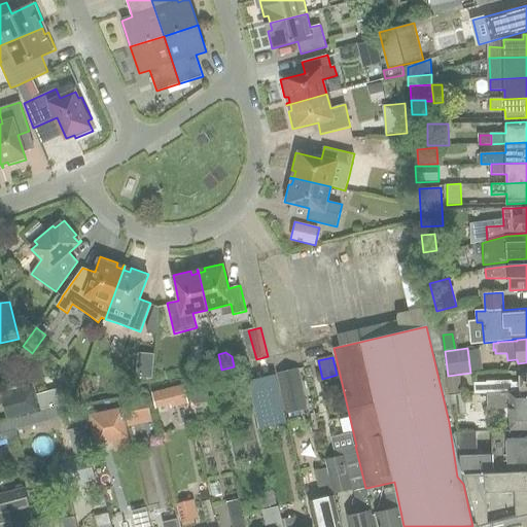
[(308,409),(299,369),(277,374),(283,403),(286,414),(308,409)]
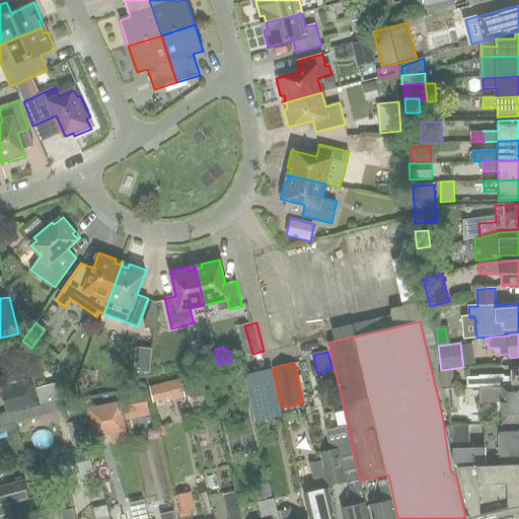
[(467,387),(479,387),(513,386),(518,385),(518,365),(512,366),(513,377),(505,377),(503,375),(479,376),(479,377),(467,377),(467,387)]
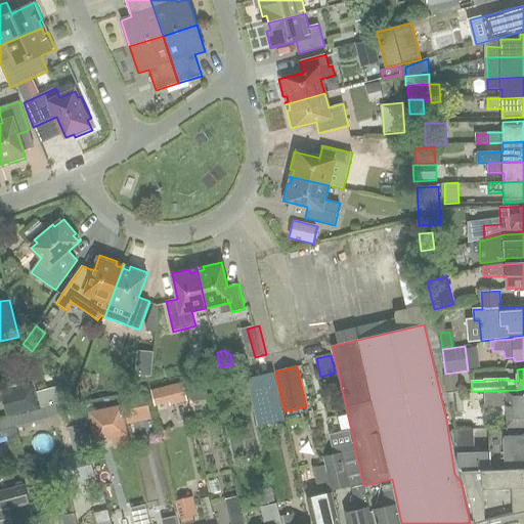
[(4,378),(6,385),(32,379),(30,372),(4,378)]
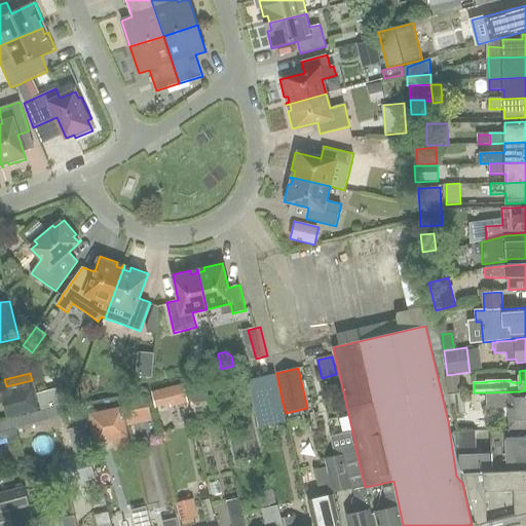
[(257,409),(283,403),(276,373),(250,379),(257,409)]
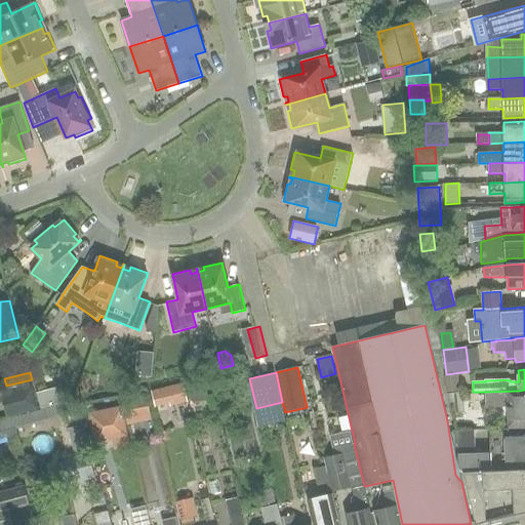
[(447,375),(447,392),(457,392),(456,375),(447,375)]
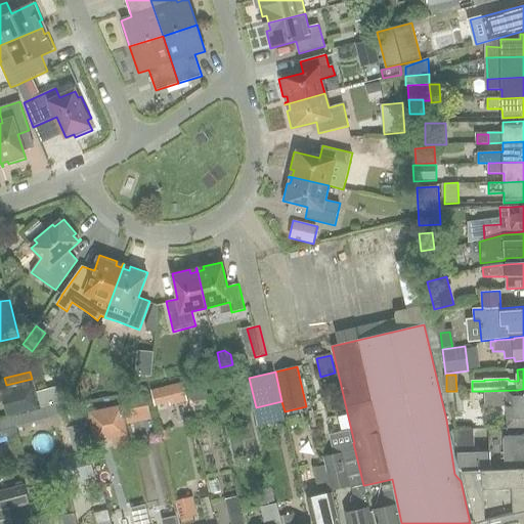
[(192,399),(207,396),(204,380),(189,383),(192,399)]
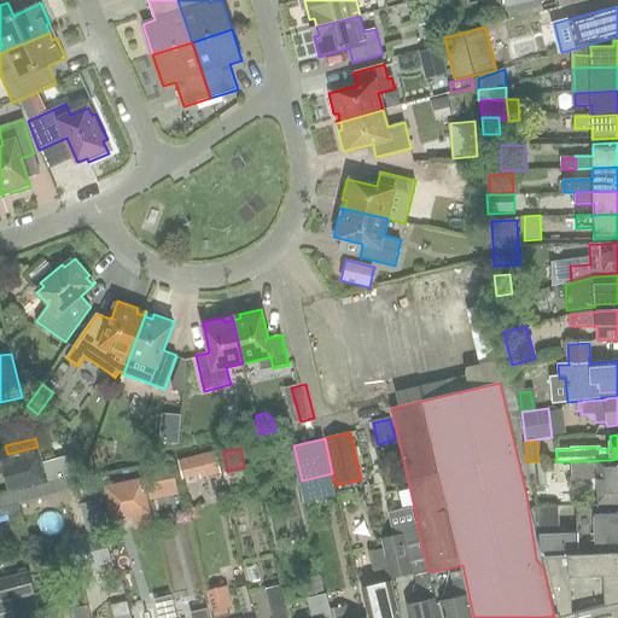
[(216,450),(181,459),(187,484),(221,477),(216,450)]
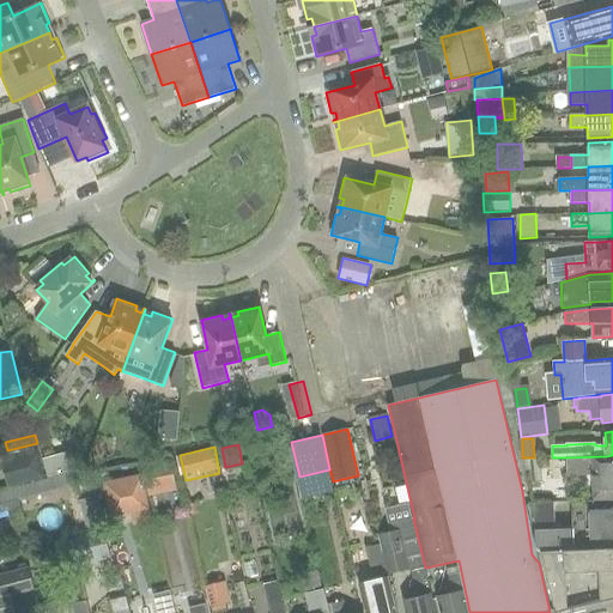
[(46,478),(38,451),(1,461),(8,489),(46,478)]
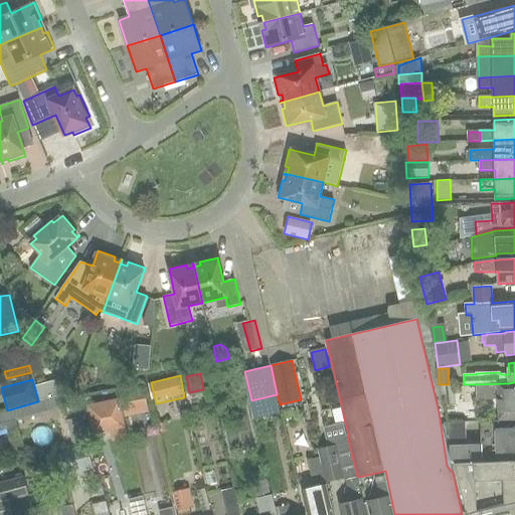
[(35,385),(40,401),(61,395),(57,379),(35,385)]
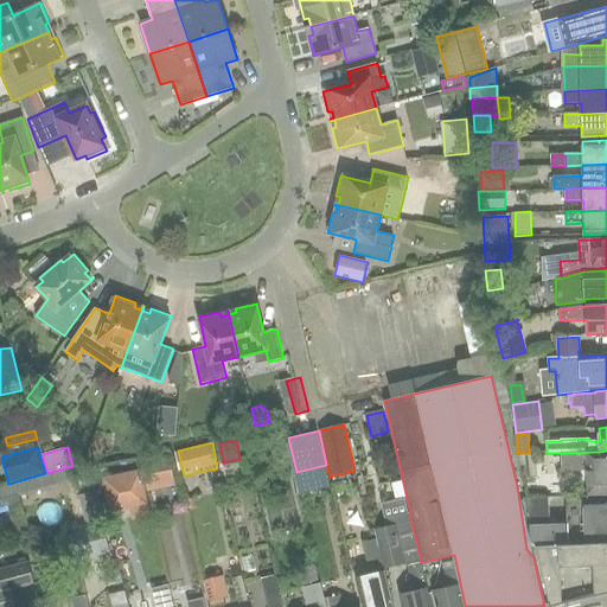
[(606,452),(587,453),(561,453),(561,472),(587,471),(588,496),(606,494),(606,452)]
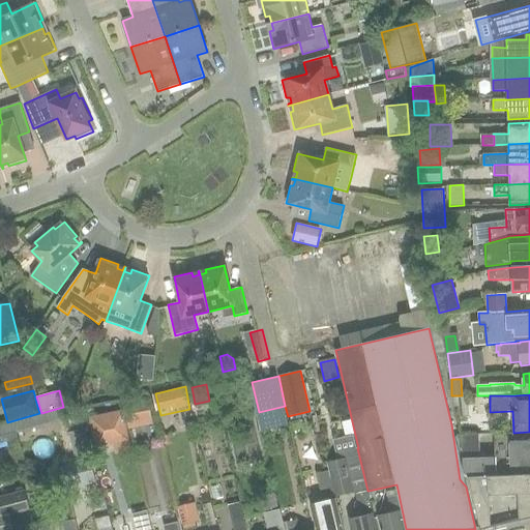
[(466,396),(453,398),(455,418),(468,417),(466,396)]
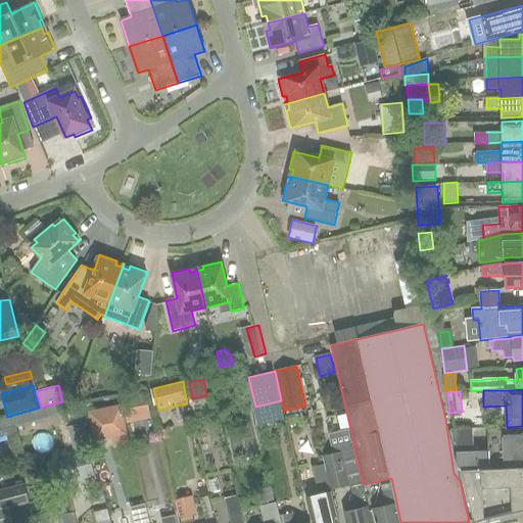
[(126,409),(149,405),(146,392),(123,397),(126,409)]
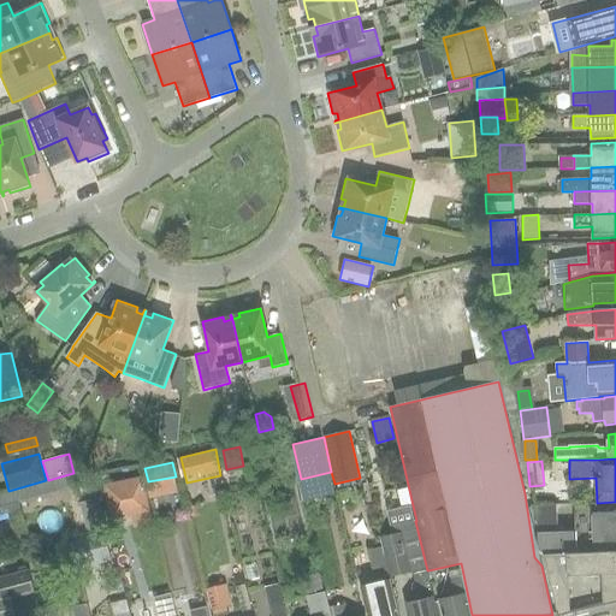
[(144,475),(105,484),(112,521),(152,513),(144,475)]
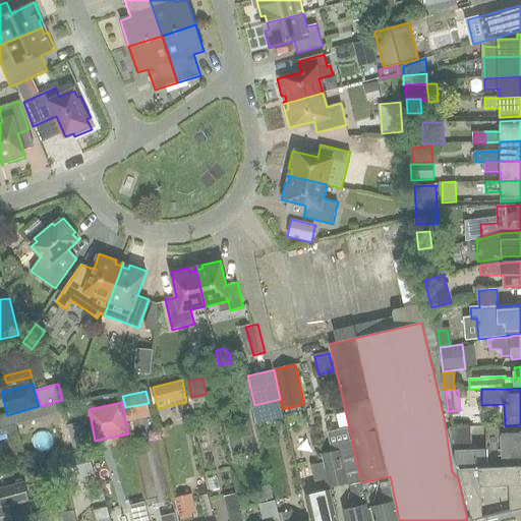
[(520,432),(505,433),(501,435),(502,450),(472,449),(471,427),(451,428),(455,449),(456,469),(460,469),(520,466),(520,432)]
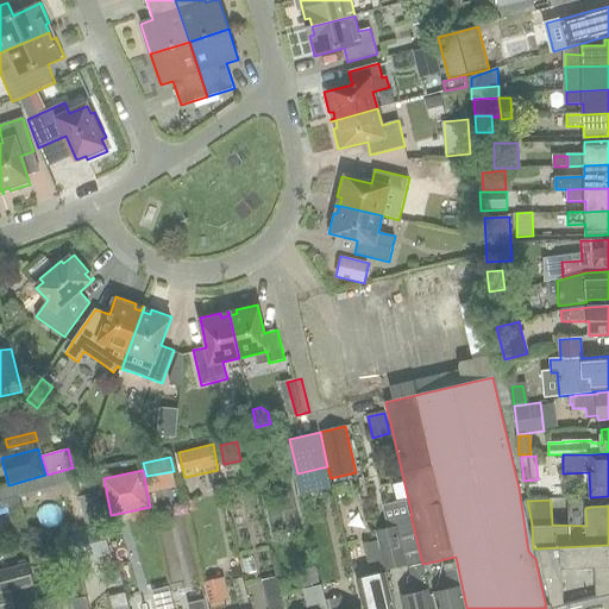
[(96,507),(82,512),(86,528),(101,525),(96,507)]
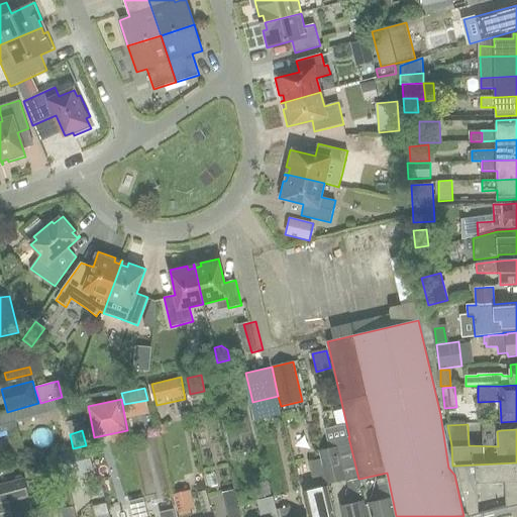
[(367,516),(360,487),(359,479),(358,479),(348,437),(332,440),(333,448),(319,451),(321,461),(326,485),(345,480),(347,482),(351,505),(340,507),(342,516),(367,516)]
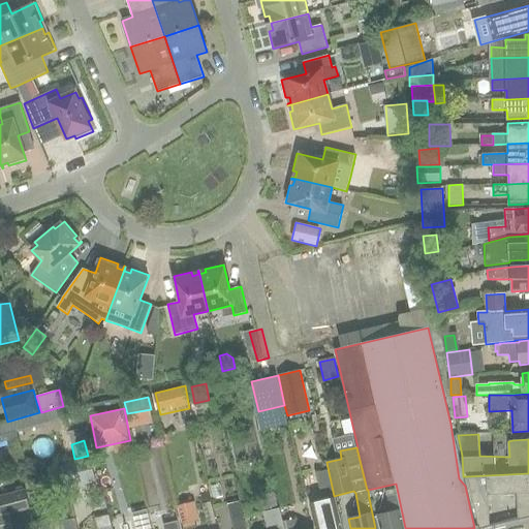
[(89,459),(61,466),(67,491),(95,484),(89,459)]
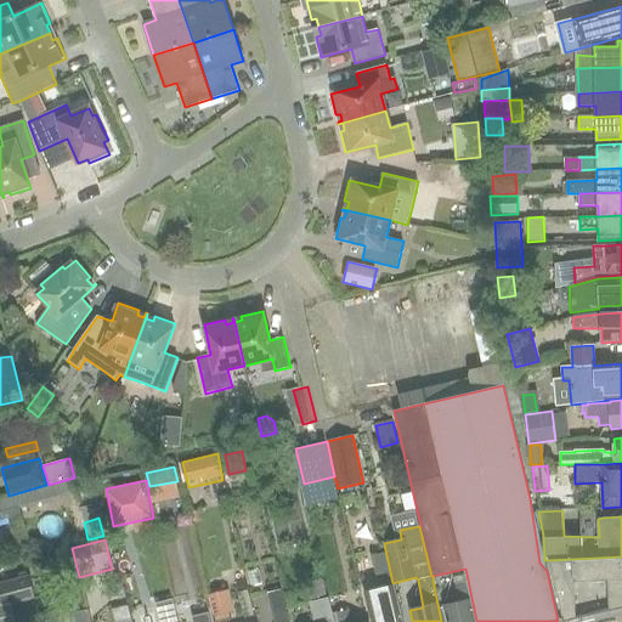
[(343,594),(331,543),(317,547),(329,598),(343,594)]
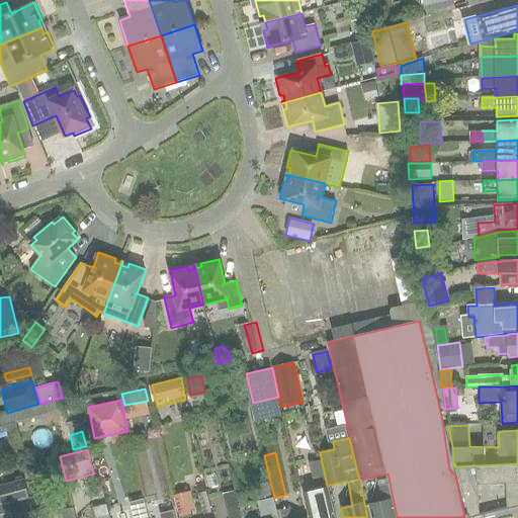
[(327,486),(322,462),(312,464),(323,513),(310,516),(310,517),(334,517),(327,486)]
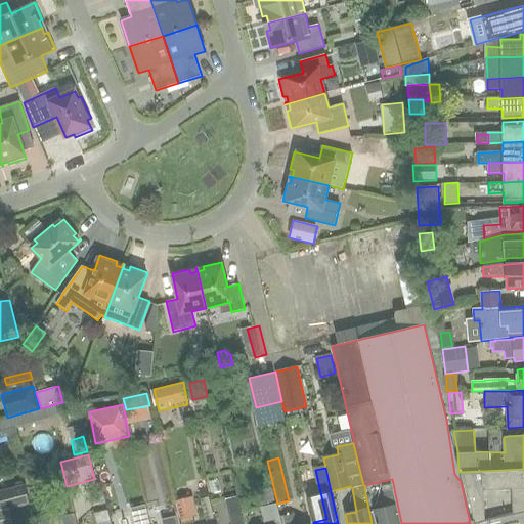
[(523,511),(523,469),(463,472),(475,523),(523,511)]
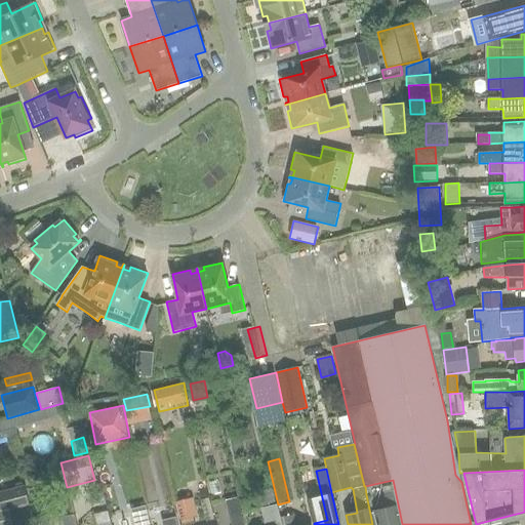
[(392,483),(382,485),(385,492),(394,490),(392,483)]
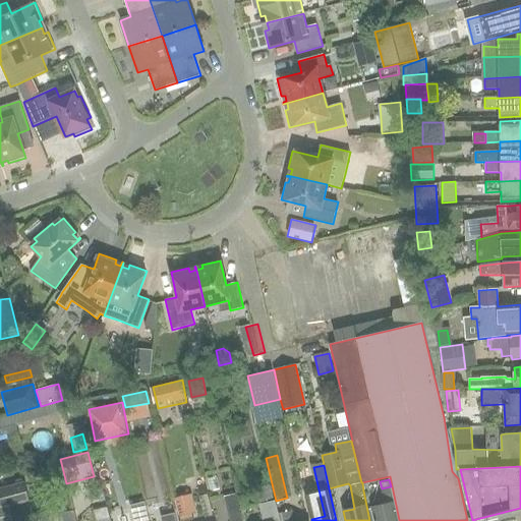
[(9,506),(29,501),(24,482),(0,488),(0,516),(11,514),(9,506)]
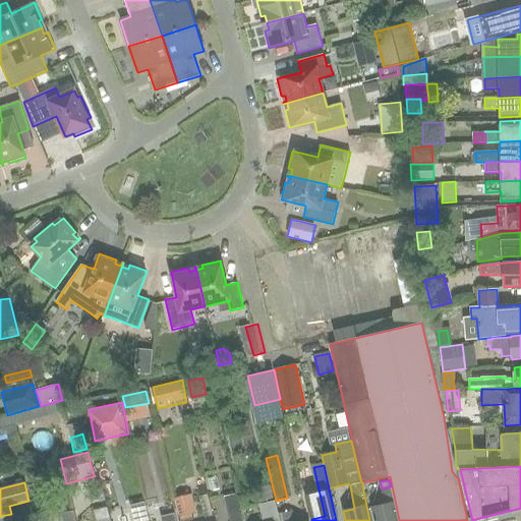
[(280,520),(276,501),(274,501),(270,484),(255,488),(263,520),(280,520)]
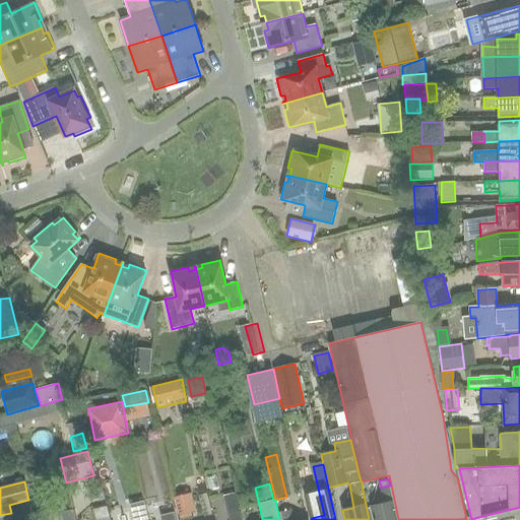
[(374,519),(397,519),(390,485),(381,488),(385,504),(371,507),(374,519)]
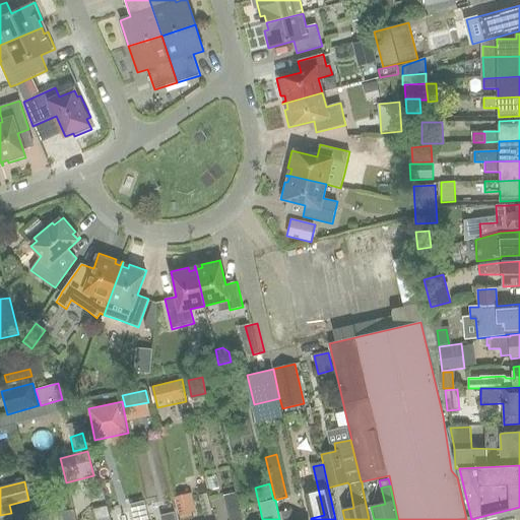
[(241,519),(236,493),(225,495),(231,519),(241,519)]
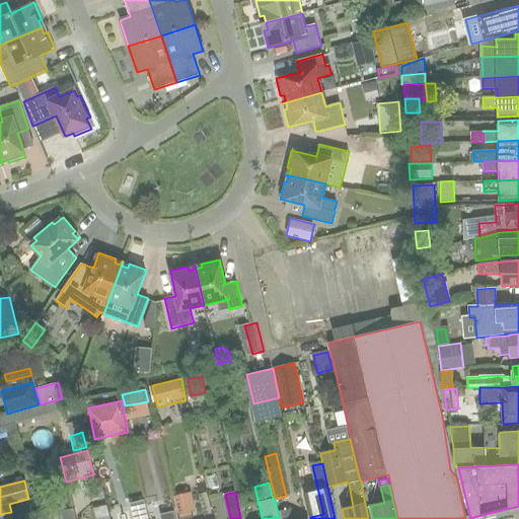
[(192,493),(175,497),(179,515),(197,513),(192,493)]
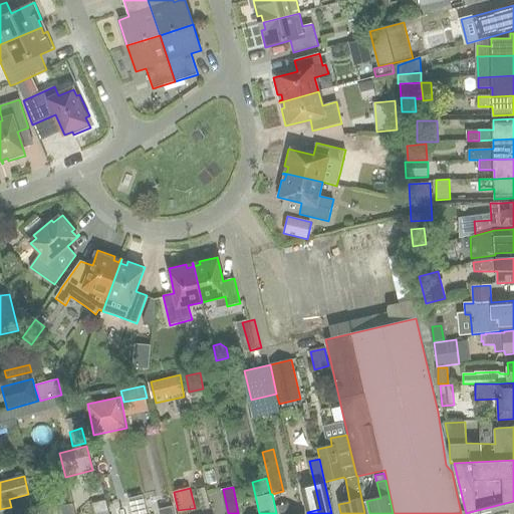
[(153,513),(149,493),(135,496),(138,513),(153,513)]
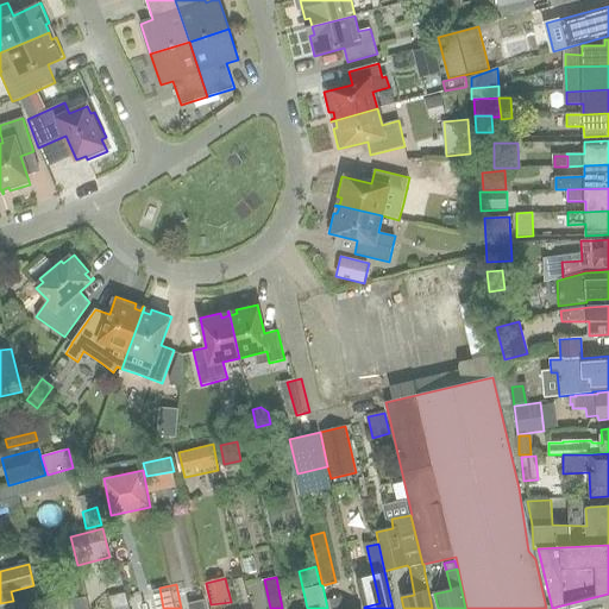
[(332,608),(343,608),(340,597),(330,600),(332,608)]
